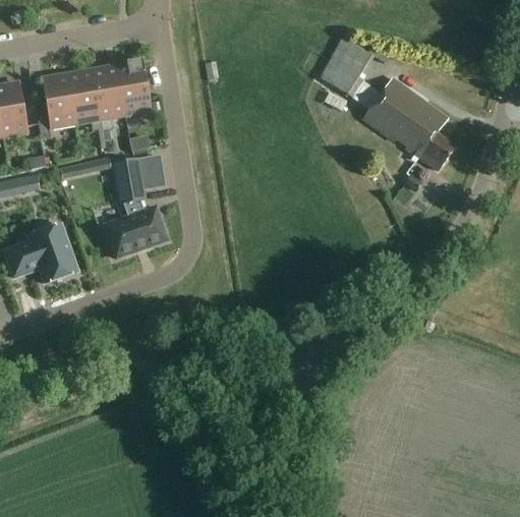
[(342,36),(321,76),(353,96),(370,108),(366,114),(396,136),(407,145),(420,155),(440,169),(456,147),(437,132),(448,118),(393,77),(382,93),(363,79),(363,78),(370,65),(369,64),(368,64),(374,55),(374,54),(344,38),(342,36)]
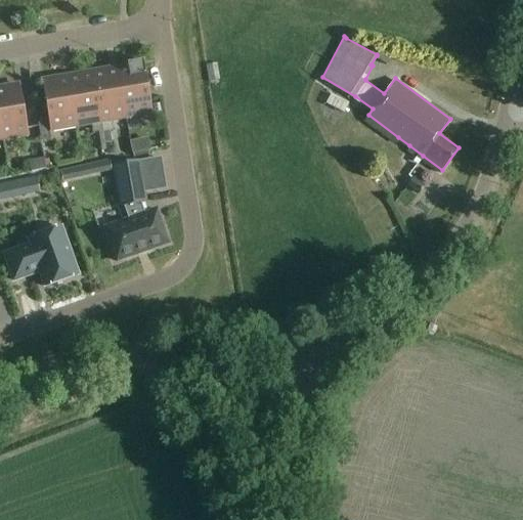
[(377,42),(372,49),(378,53),(377,54),(388,61),(393,52),(377,42)]
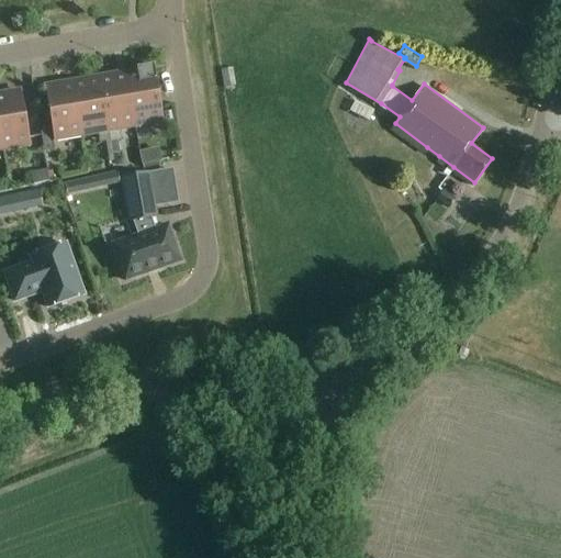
[(126,69),(135,123),(163,119),(156,80),(158,80),(155,62),(136,65),(137,68),(126,69)]
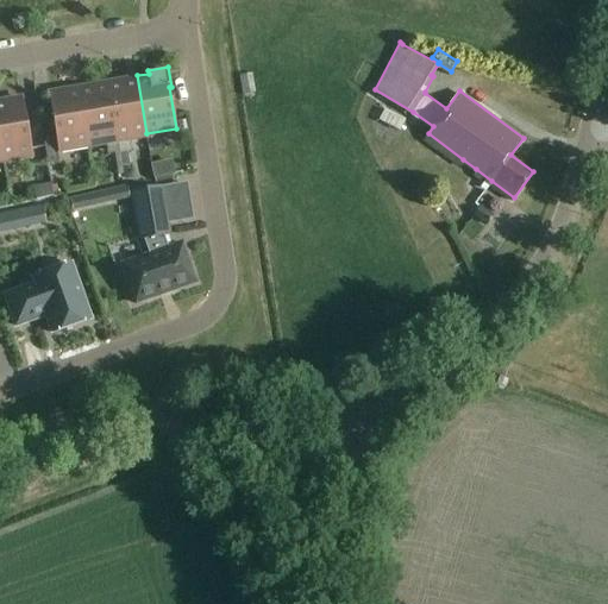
[(244,90),(255,89),(252,70),(240,71),(244,90)]
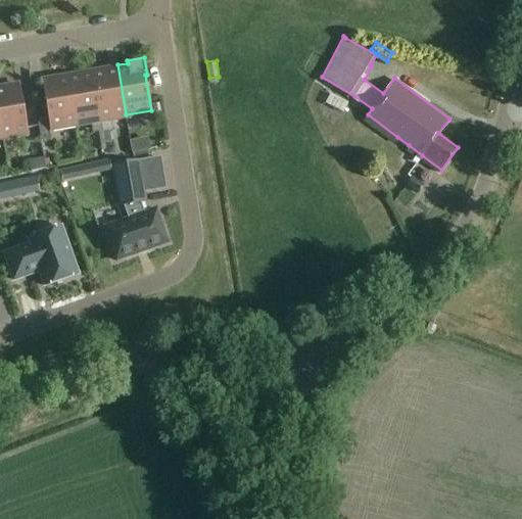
[(93,68),(102,119),(103,128),(113,127),(111,118),(126,114),(117,64),(93,68)]
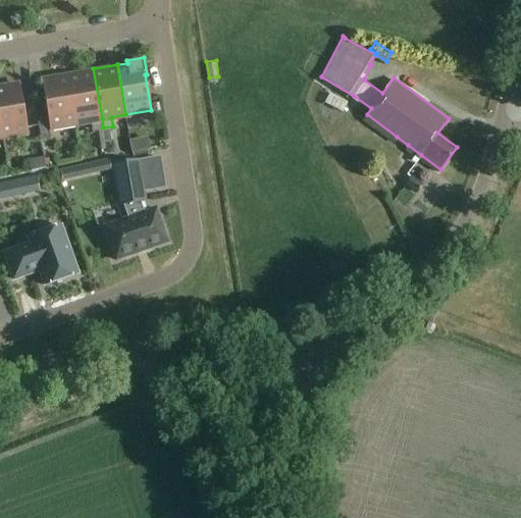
[(68,73),(76,123),(102,118),(93,68),(68,73)]
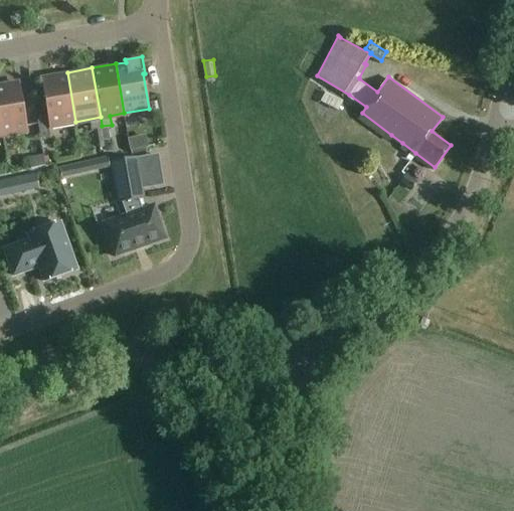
[(50,126),(75,122),(67,72),(42,76),(50,126)]
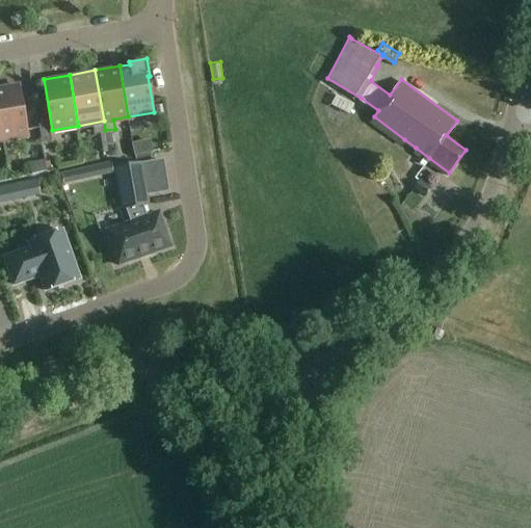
[(0,86),(0,112),(4,138),(28,134),(19,83),(0,86)]
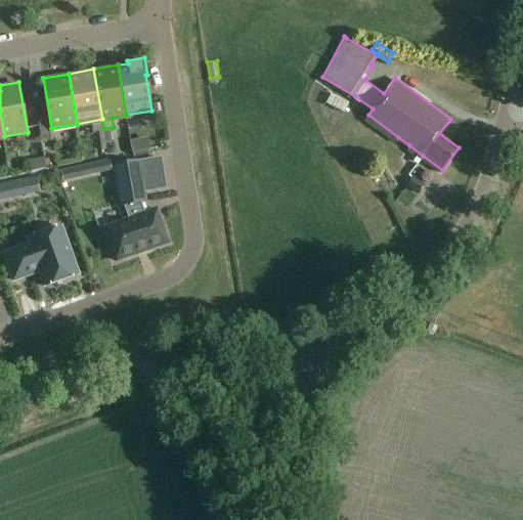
[(323,91),(321,101),(339,105),(342,96),(323,91)]
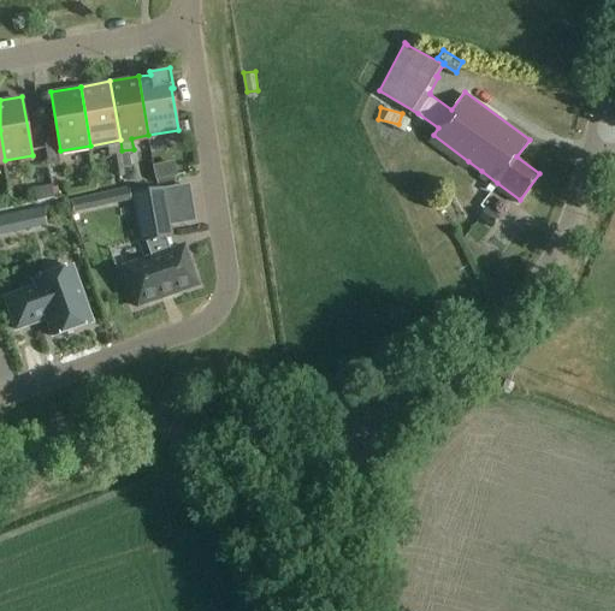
[(49,161),(60,160),(55,140),(45,141),(49,161)]
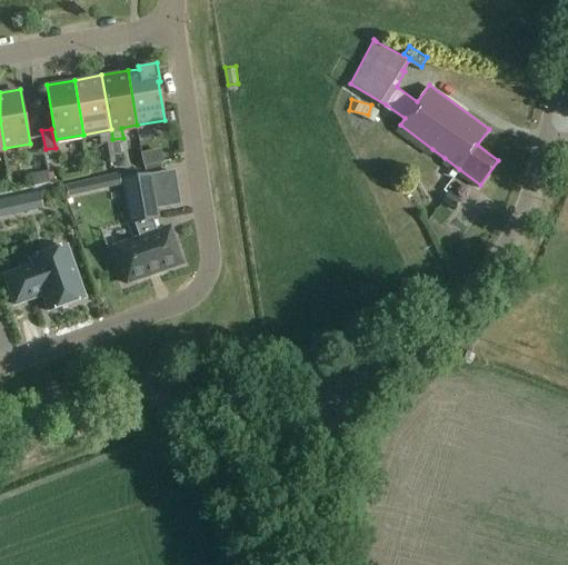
[(145,164),(161,160),(159,147),(142,150),(145,164)]
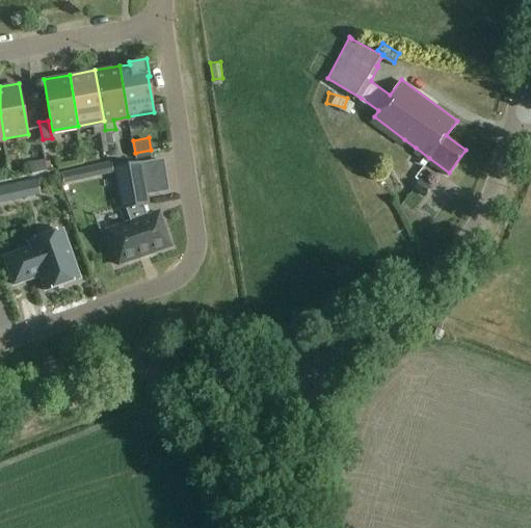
[(32,172),(47,168),(44,157),(30,160),(32,172)]
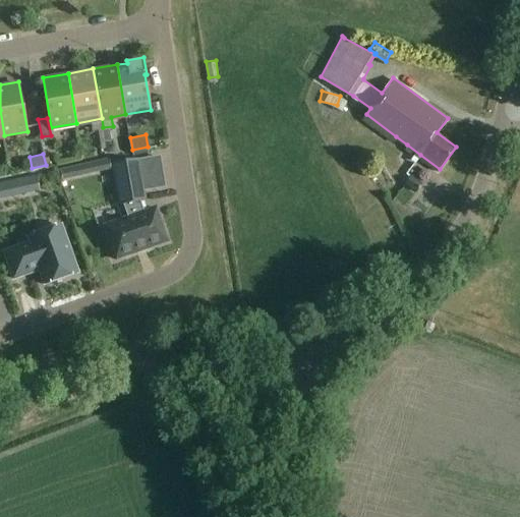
[(127,214),(103,223),(115,259),(170,240),(158,204),(143,209),(140,199),(147,198),(145,188),(139,157),(139,156),(111,161),(119,204),(123,203),(127,214)]
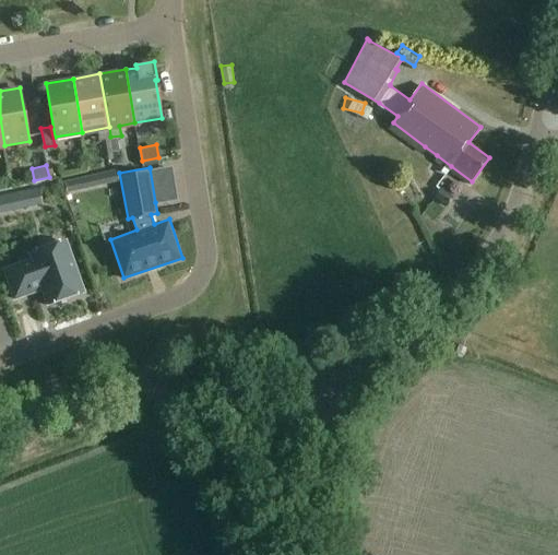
[(448,203),(453,196),(441,187),(435,196),(448,203)]
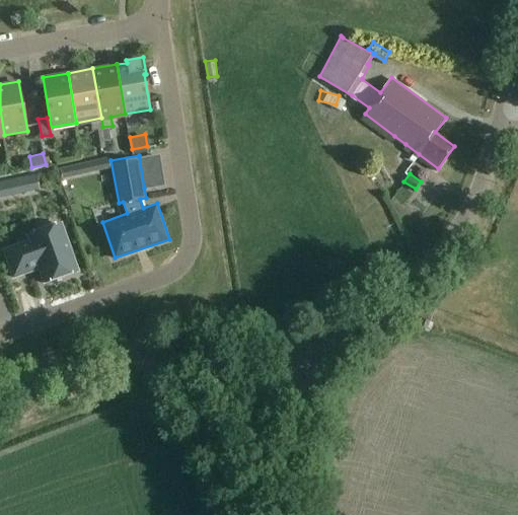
[(9,178),(0,180),(0,197),(12,194),(9,178)]
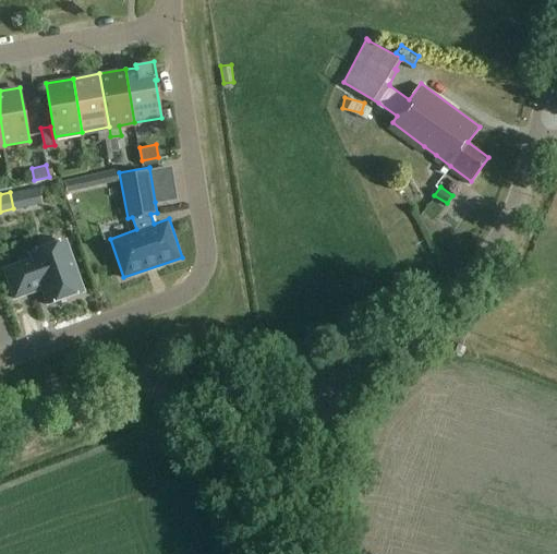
[(29,256),(2,266),(13,298),(41,288),(47,303),(85,290),(67,238),(27,251),(29,256)]
